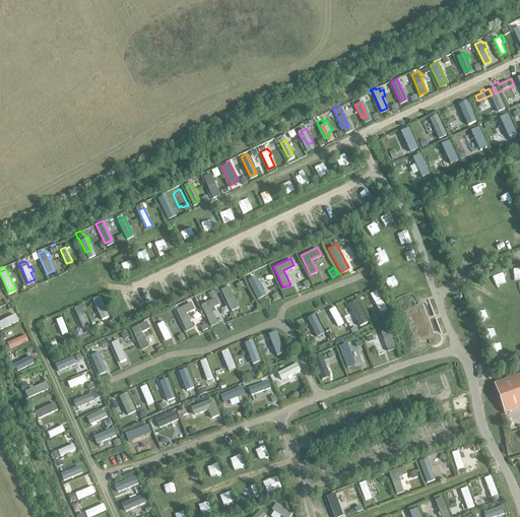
[(247,277),(258,300),(265,296),(254,273),(247,277)]
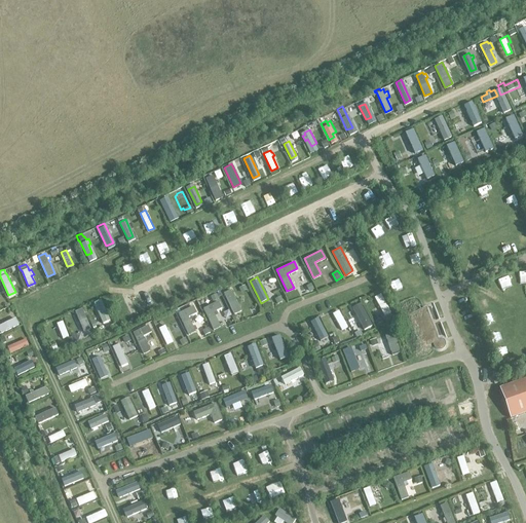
[(224,292),(234,313),(241,309),(231,288),(224,292)]
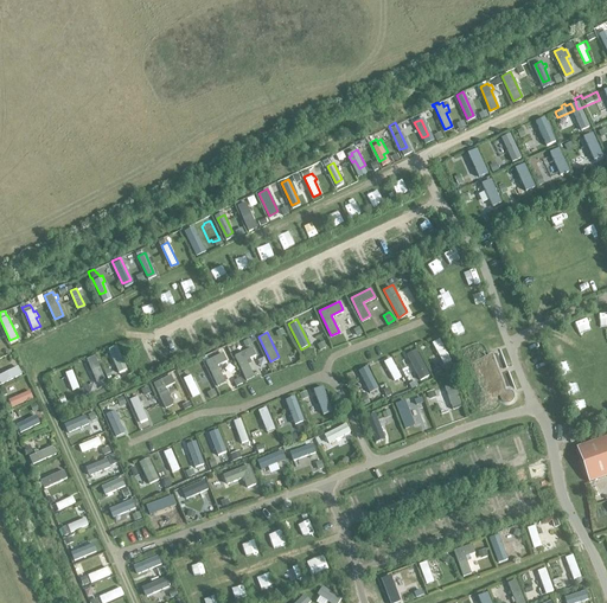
[(432,341),(443,361),(451,358),(439,338),(432,341)]
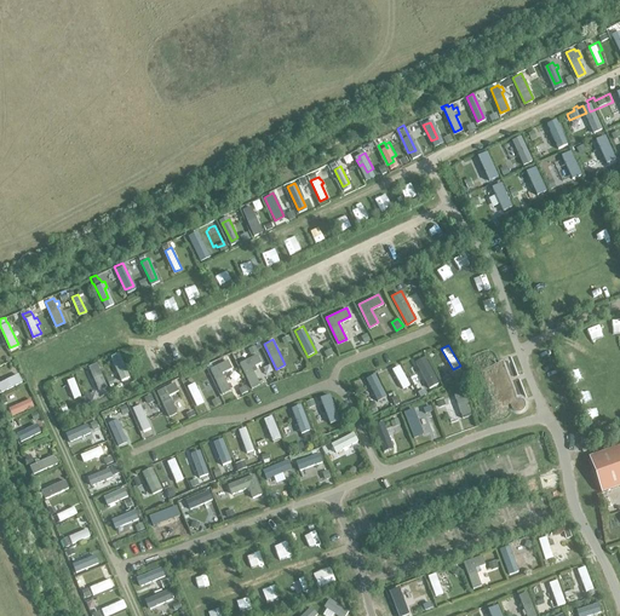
[(110,355),(121,379),(130,375),(119,351),(110,355)]
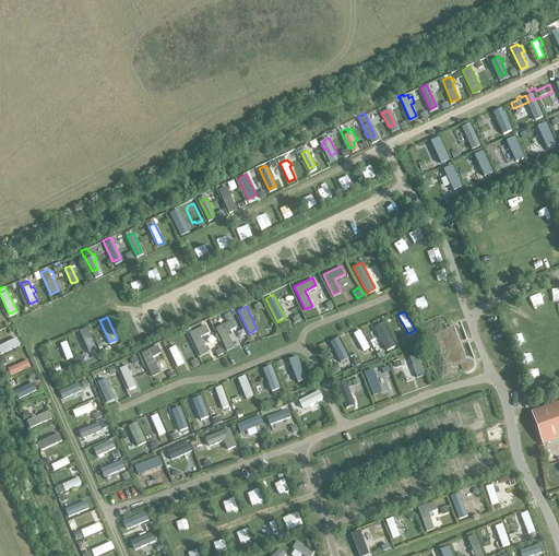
[(216,327),(227,350),(234,346),(228,334),(232,333),(230,329),(236,327),(232,319),(216,327)]
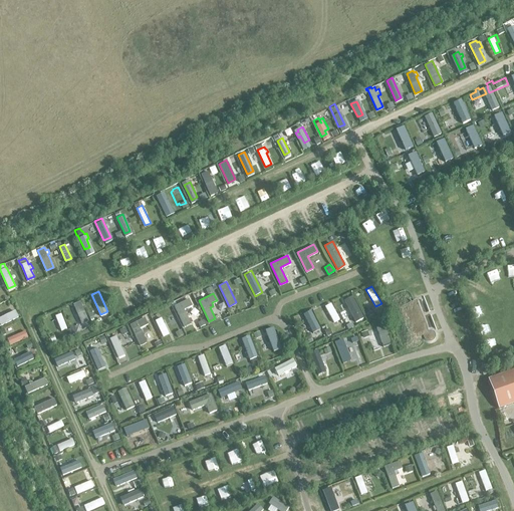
[(174,304),(185,325),(191,322),(184,308),(192,304),(189,297),(174,304)]
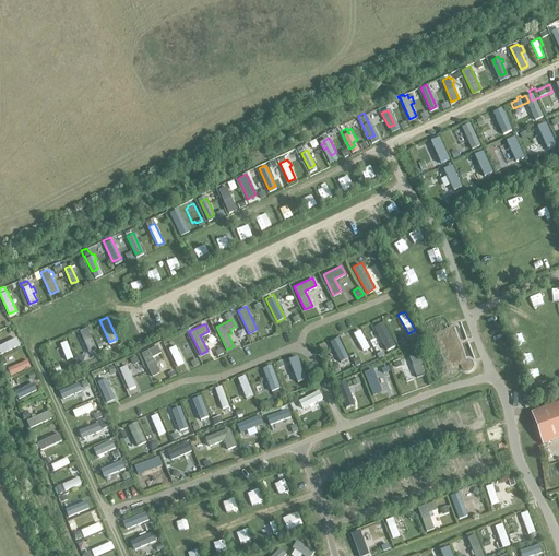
[(378,328),(389,349),(395,345),(384,324),(378,328)]
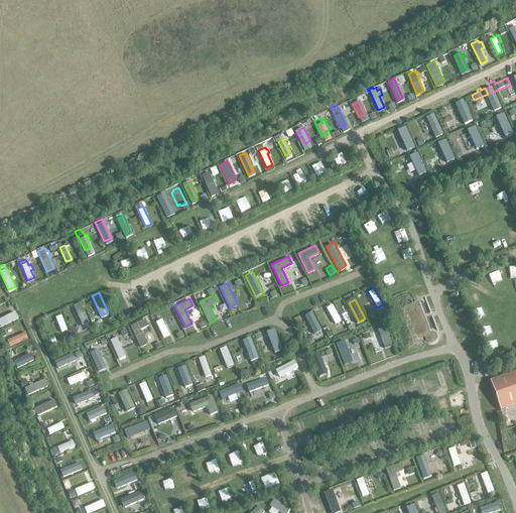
[(434,331),(430,331),(419,299),(405,305),(413,329),(418,327),(421,334),(425,333),(426,338),(429,341),(433,342),(437,339),(438,336),(437,333),(434,331)]
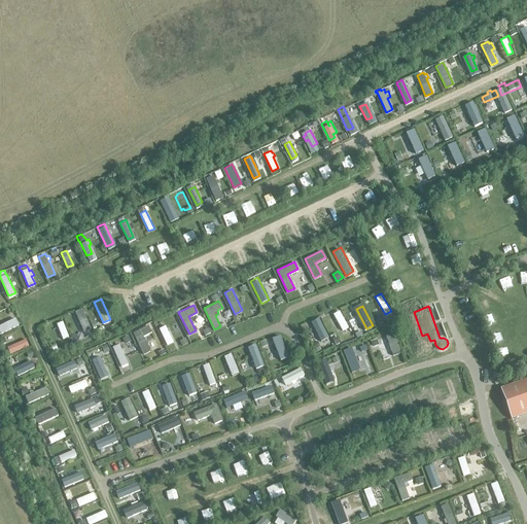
[(91,327),(82,308),(75,311),(80,322),(78,323),(80,327),(82,326),(84,330),(91,327)]
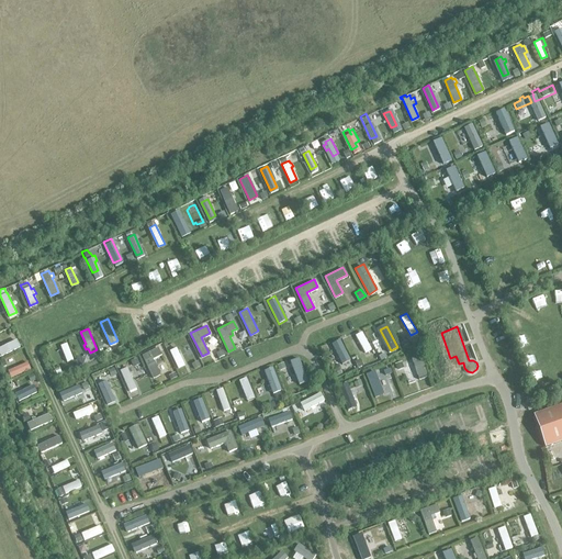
[(356,334),(364,350),(370,347),(361,332),(356,334)]
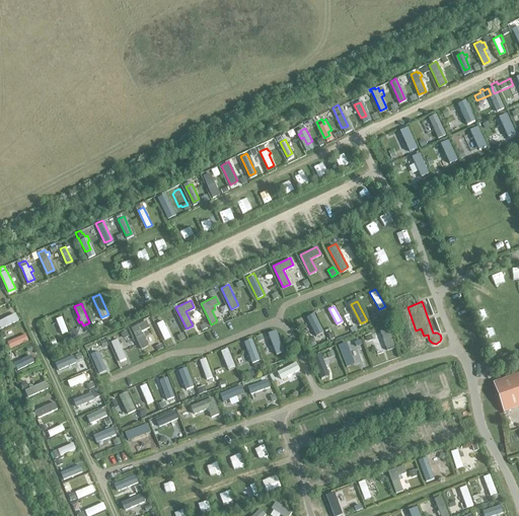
[(15,312),(0,319),(0,326),(1,326),(1,327),(18,318),(15,312)]
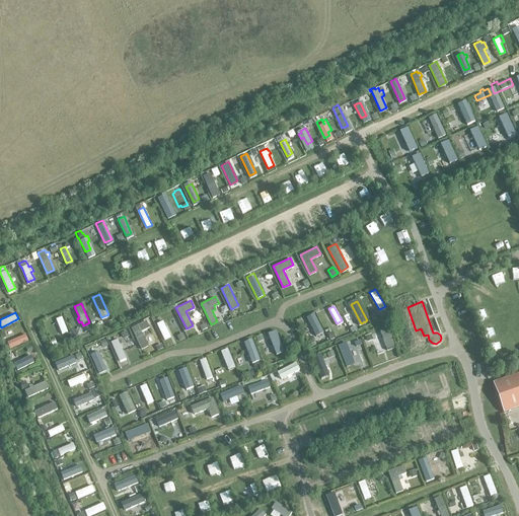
[(154,316),(163,336),(169,333),(160,313),(154,316)]
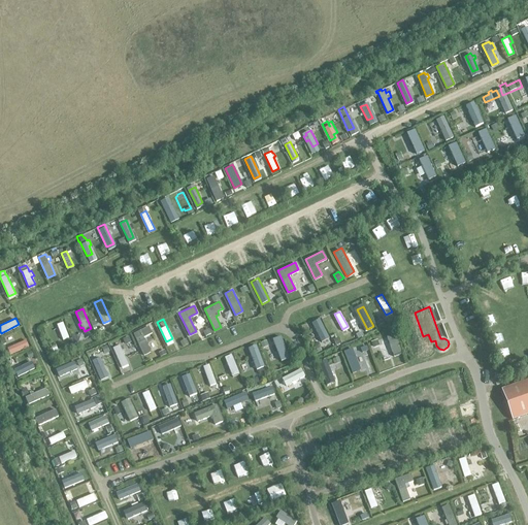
[(315,322),(323,338),(329,335),(320,319),(315,322)]
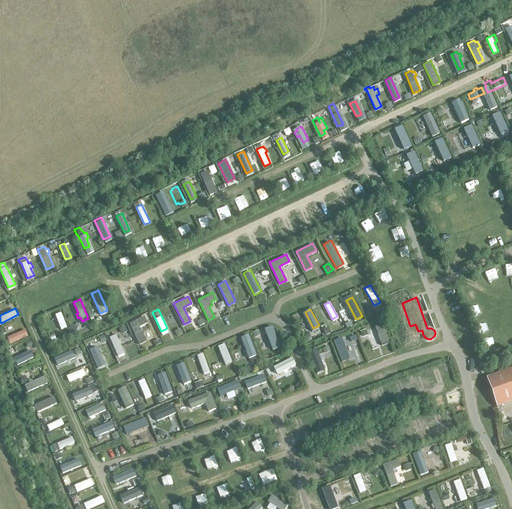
[(56,313),(62,327),(67,325),(61,310),(56,313)]
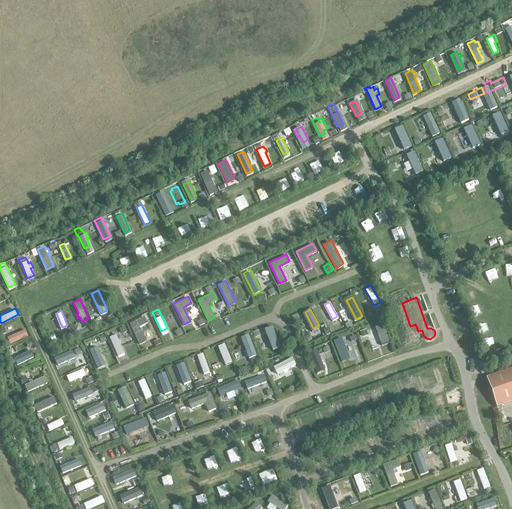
[(129,322),(140,343),(147,340),(140,326),(147,322),(144,315),(129,322)]
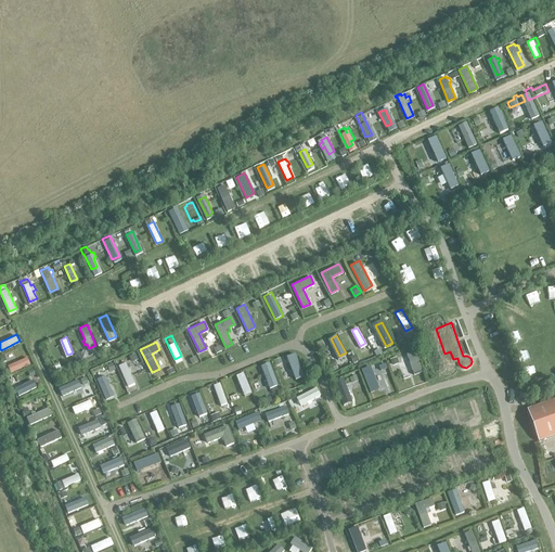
[(87,346),(80,348),(80,349),(78,350),(80,356),(82,355),(89,352),(89,351),(91,350),(90,348),(88,349),(87,346)]
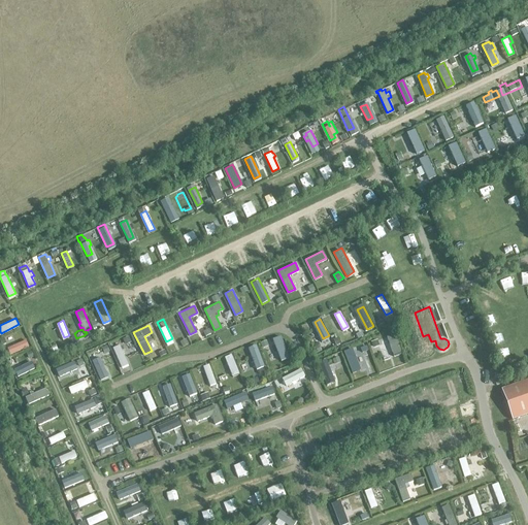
[(111,342),(121,364),(128,361),(122,347),(130,342),(127,335),(111,342)]
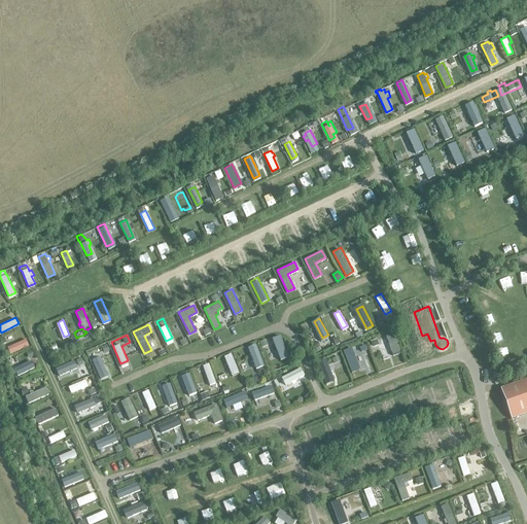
[(275,339),(280,355),(287,353),(281,337),(275,339)]
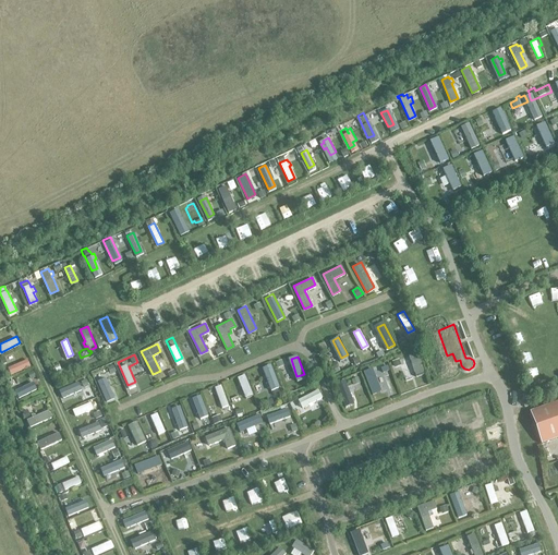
[(8,366),(11,373),(31,364),(27,358),(8,366)]
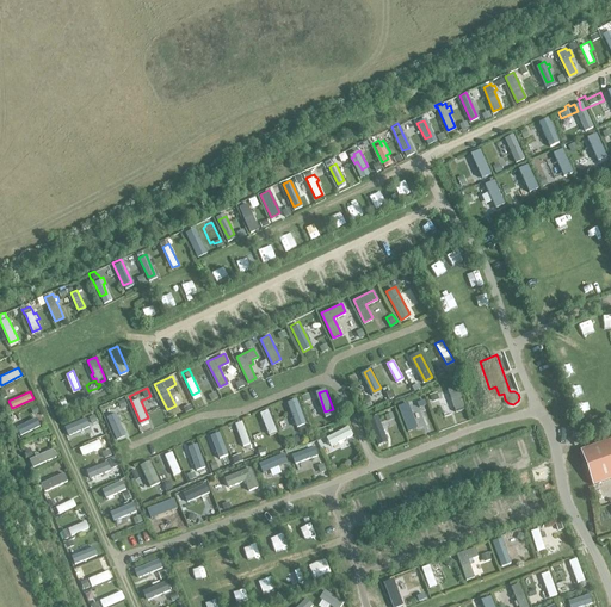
[(289,400),(296,421),(303,419),(295,397),(289,400)]
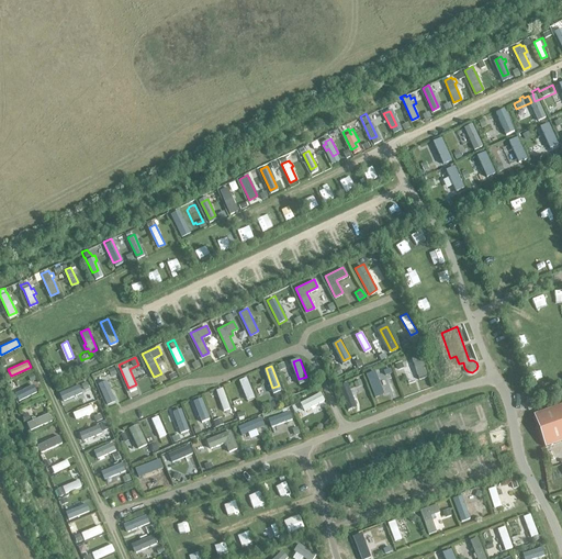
[(98,380),(101,388),(108,384),(104,377),(102,378),(101,376),(97,377),(98,379),(98,380)]
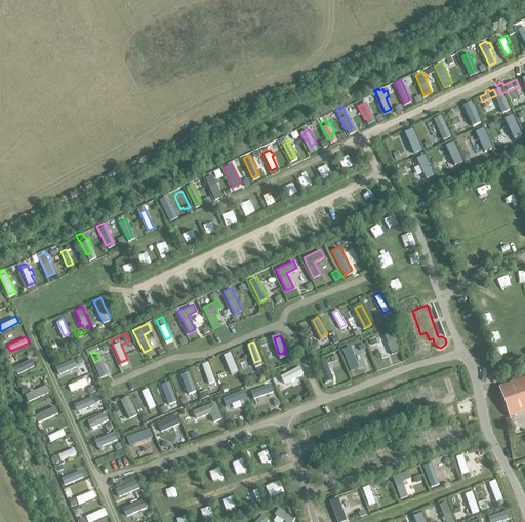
[(224,354),(231,372),(238,369),(231,351),(224,354)]
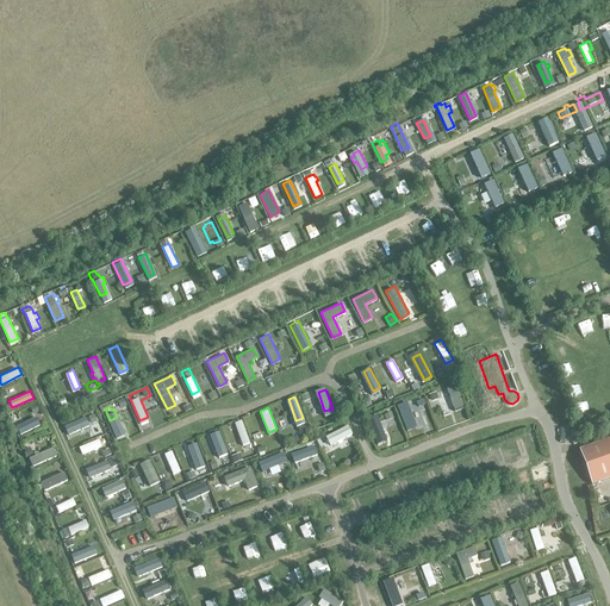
[(91,414),(74,422),(76,428),(86,424),(87,426),(88,425),(88,426),(91,426),(89,423),(93,420),(91,414)]
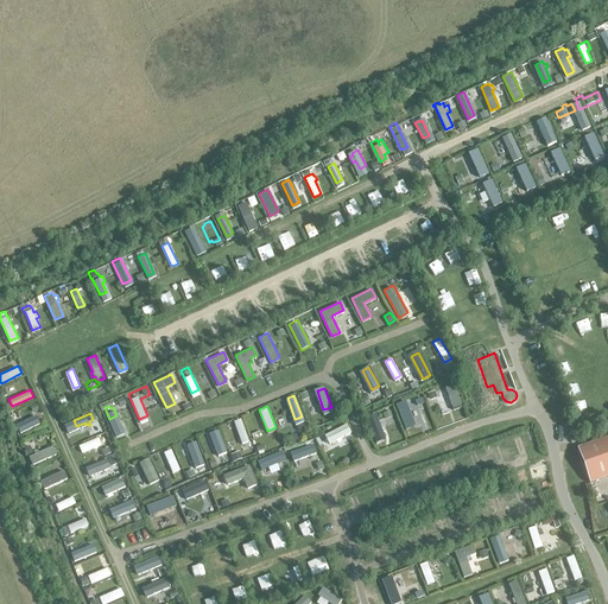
[(111,421),(118,436),(124,432),(116,418),(111,421)]
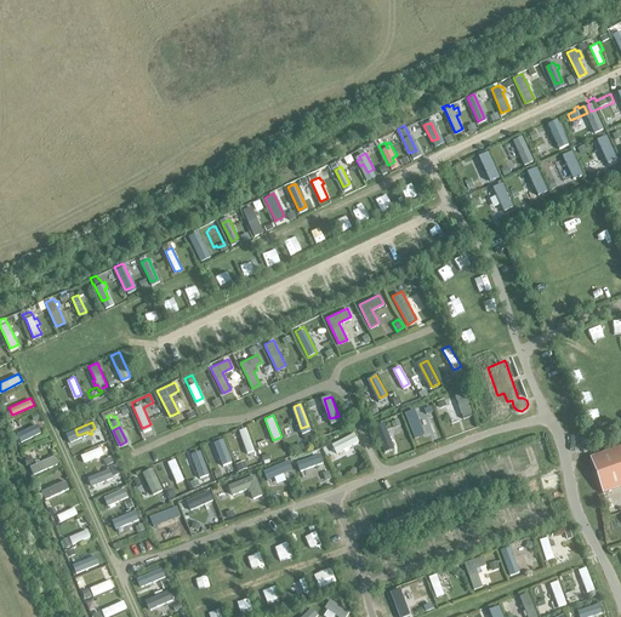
[(239,429),(246,451),(254,449),(246,427),(239,429)]
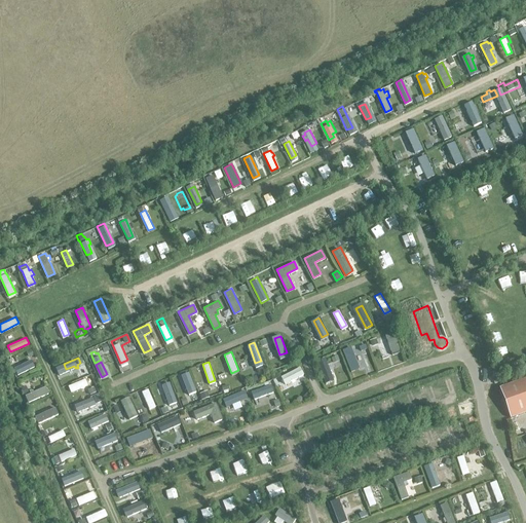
[(297,368),(283,376),(286,381),(300,374),(297,368)]
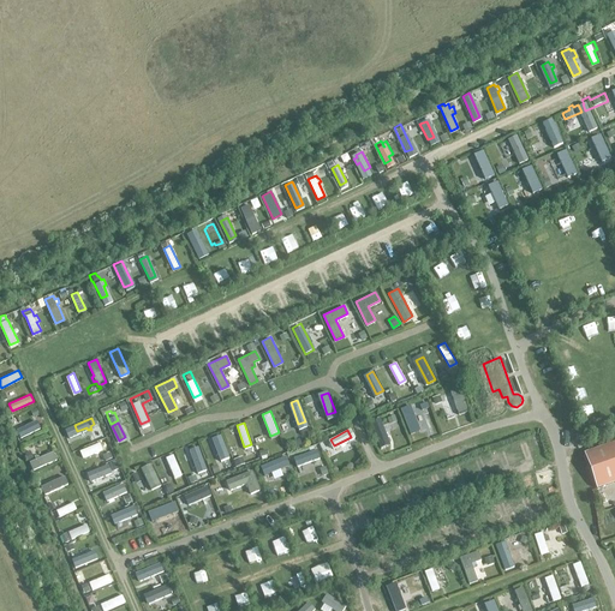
[(214,436),(222,457),(228,455),(221,433),(214,436)]
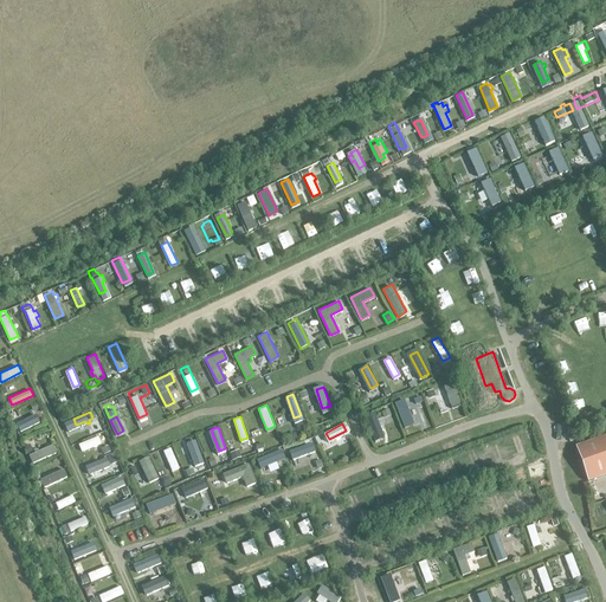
[(287,434),(289,441),(298,438),(295,431),(287,434)]
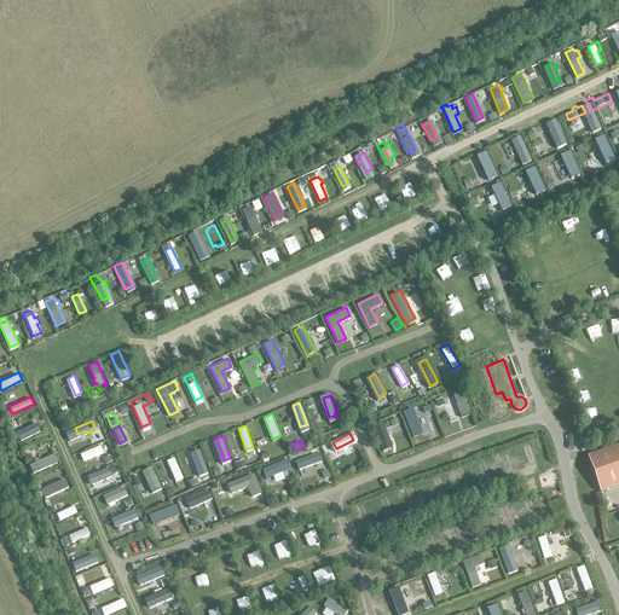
[(103,442),(84,450),(87,458),(98,453),(99,456),(104,454),(103,451),(106,450),(103,442)]
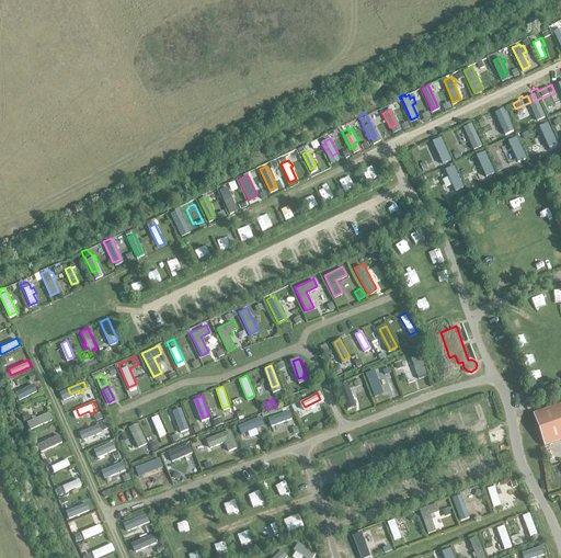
[(560,403),(534,413),(545,445),(560,439),(560,403)]
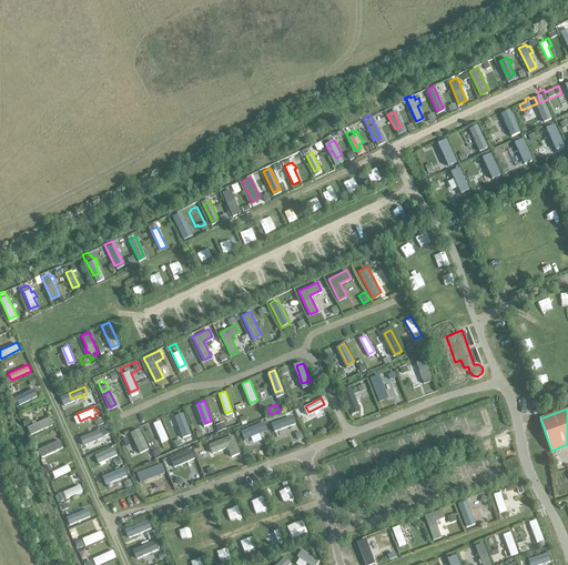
[(175,412),(182,429),(188,426),(182,410),(175,412)]
